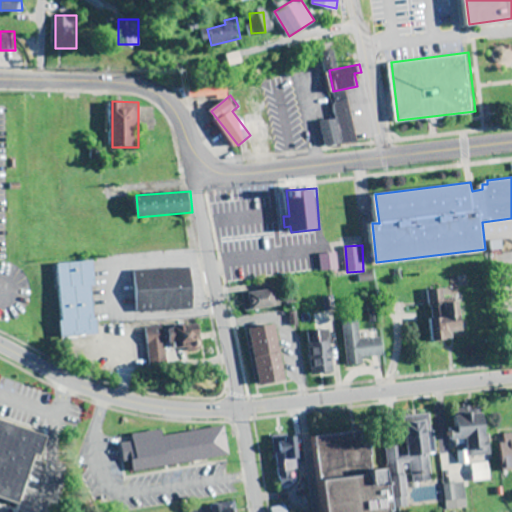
[(321,255),(323,272),(339,270),(338,254),(321,255)]
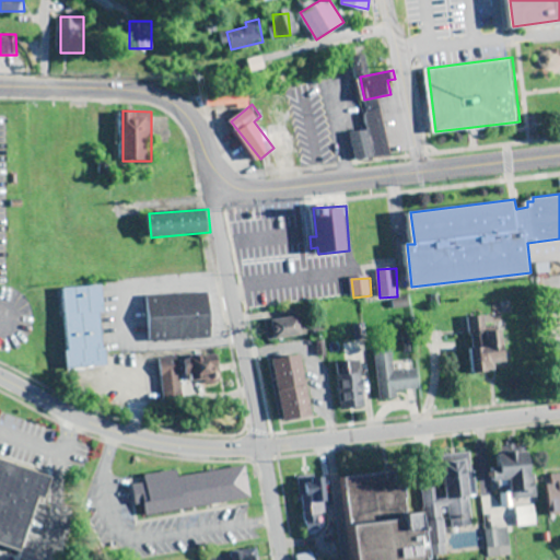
[(68,369),(107,366),(103,287),(65,288),(68,369)]
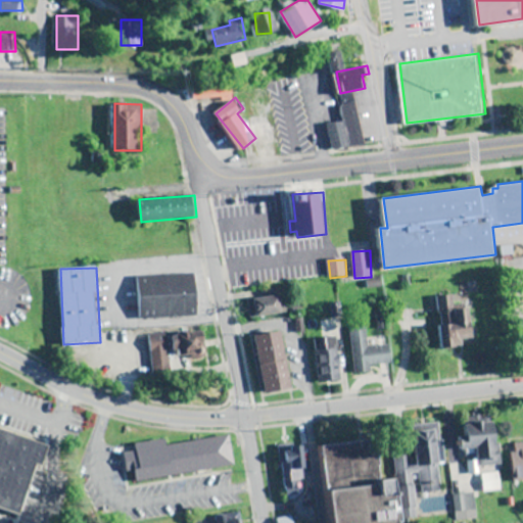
[(197,274),(140,276),(141,319),(199,317),(197,274)]
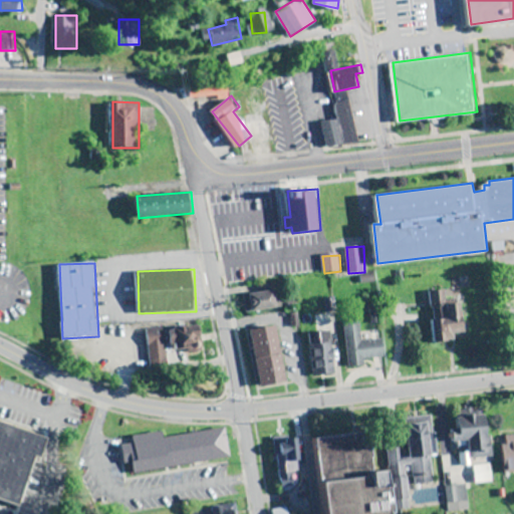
[(284,308),(282,290),(245,294),(247,312),(284,308)]
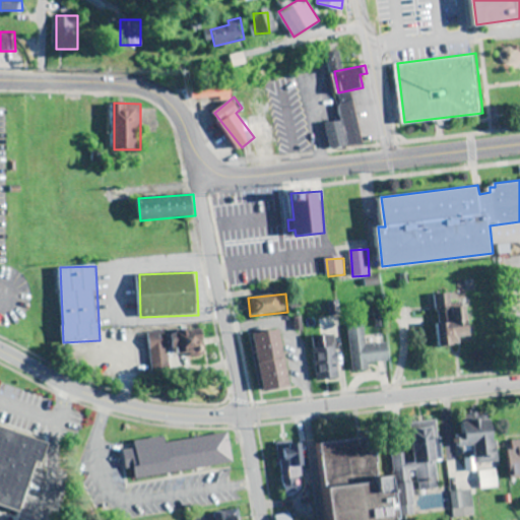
[(449,308),(448,294),(434,296),(439,347),(460,345),(459,335),(470,334),(467,306),(449,308)]
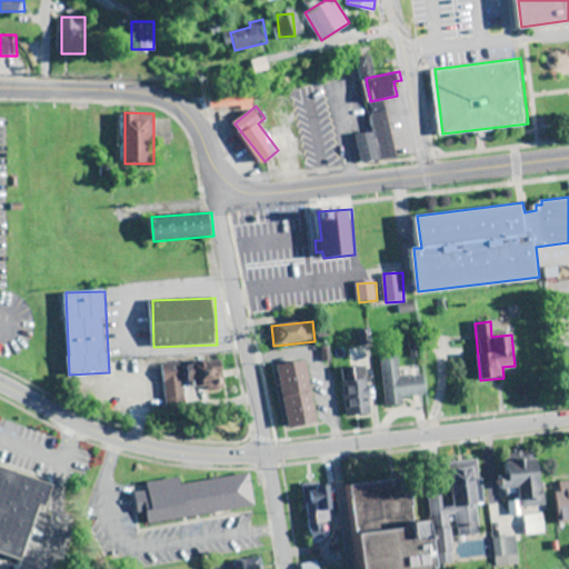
[(388,409),(403,408),(402,398),(427,396),(426,376),(401,378),(400,355),(383,356),(388,409)]
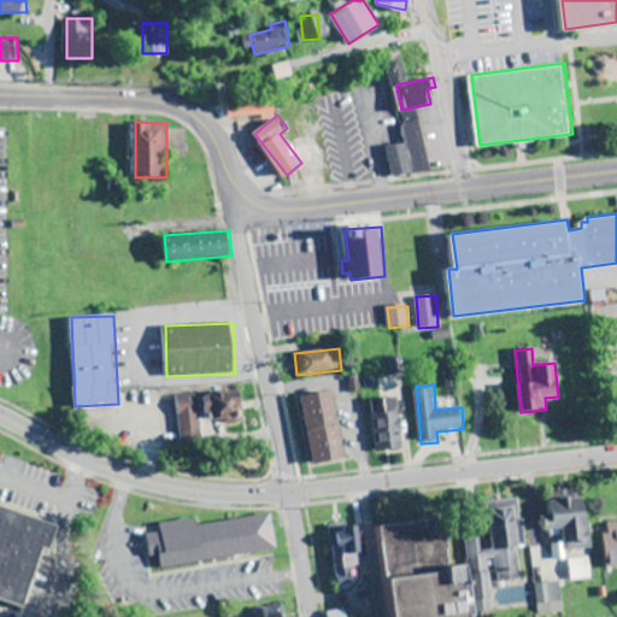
[(303,395),(313,464),(345,460),(335,392),(303,395)]
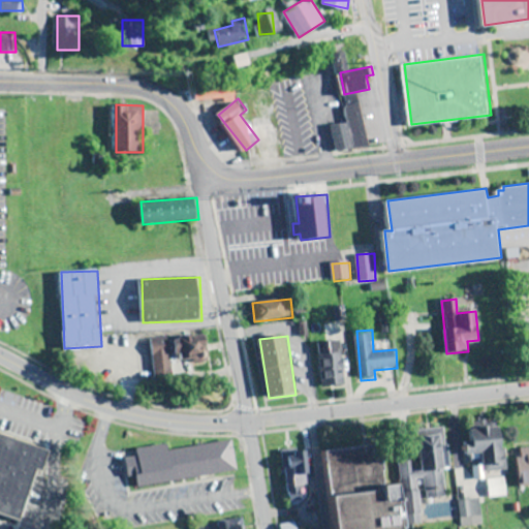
[(153,338),(154,378),(174,378),(174,363),(208,362),(208,337),(153,338)]
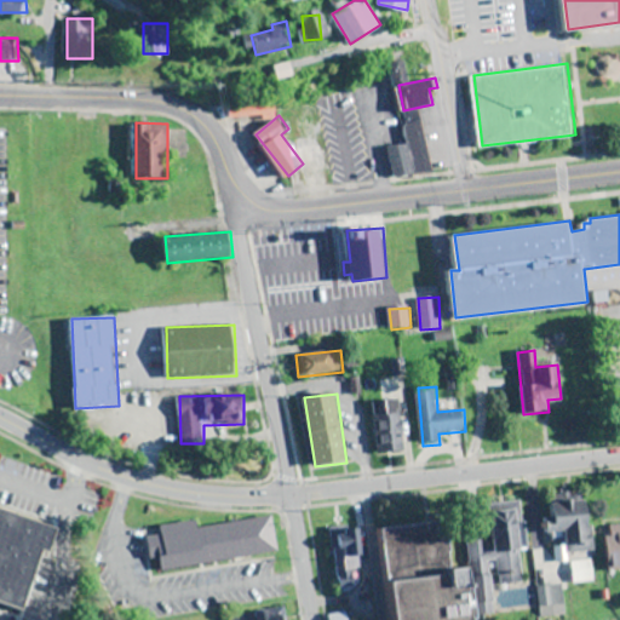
[(403,452),(400,401),(377,402),(380,454),(403,452)]
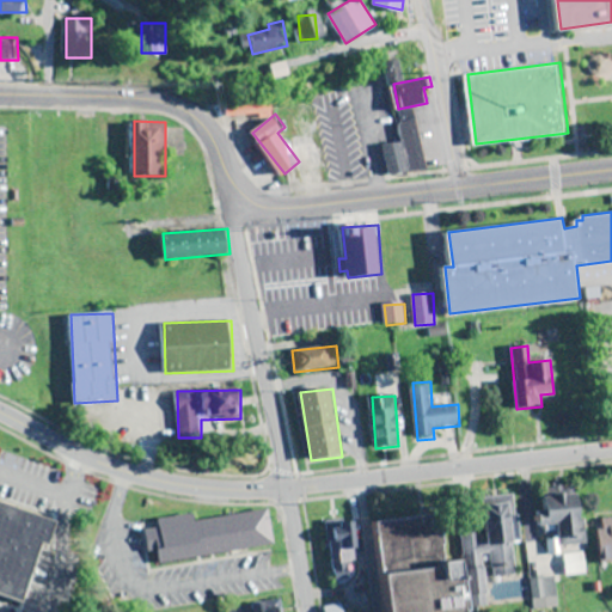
[(560,548),(585,545),(580,494),(543,496),(545,527),(558,526),(560,548)]
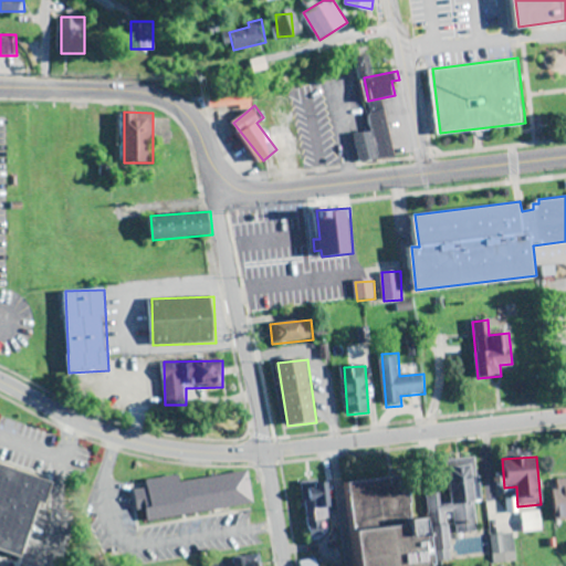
[(0,464),(50,483),(43,504),(37,502),(18,558),(0,552),(0,464)]
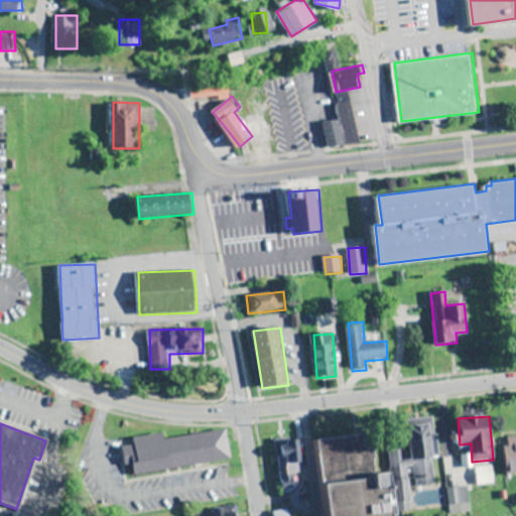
[(435,487),(430,423),(409,425),(414,488),(435,487)]
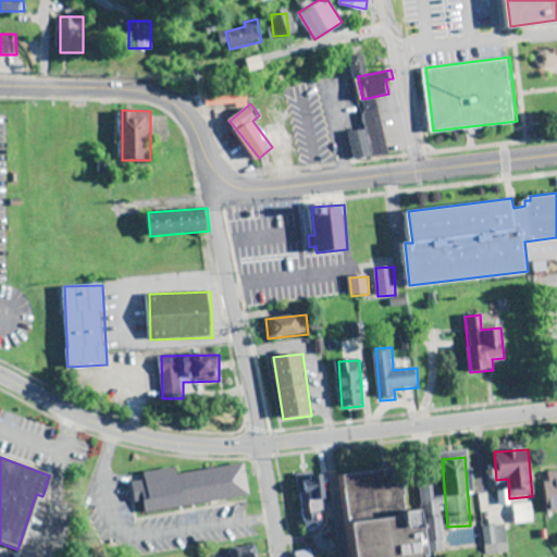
[(177,473),(177,469),(127,475),(132,504),(143,503),(144,512),(249,497),(245,465),(177,473)]
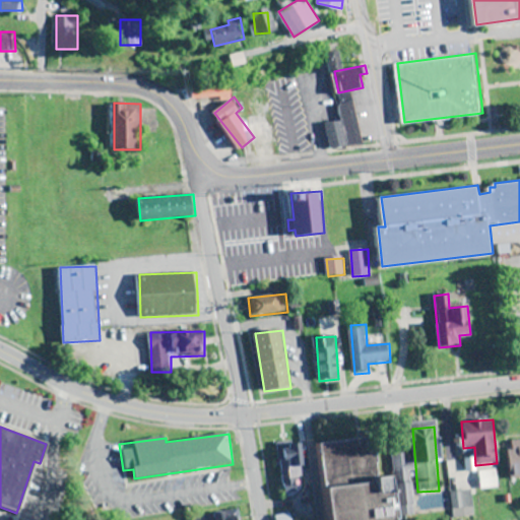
[(316,443),(326,519),(389,519),(384,476),(378,476),(372,436),(316,443)]
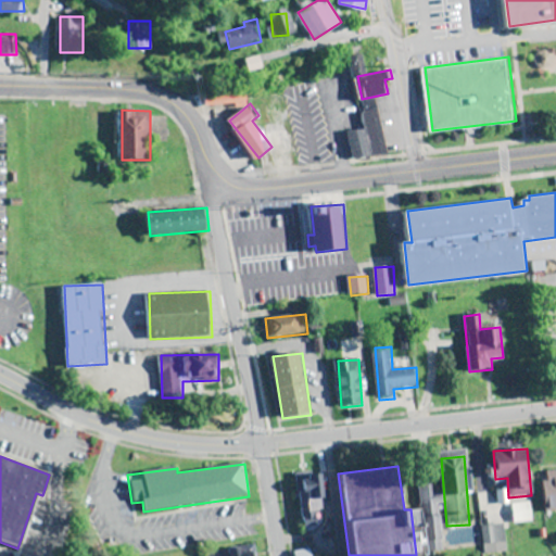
[(555,471),(543,472),(547,509),(555,508),(555,471)]
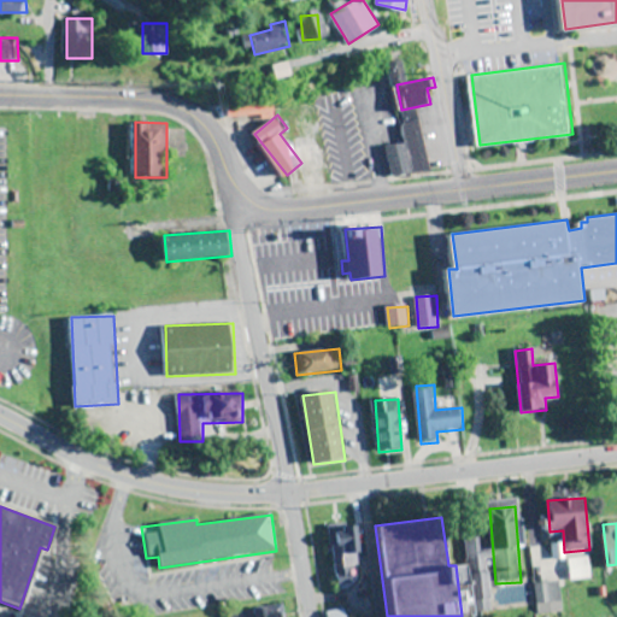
[(330,526),(335,586),(359,583),(354,524),(330,526)]
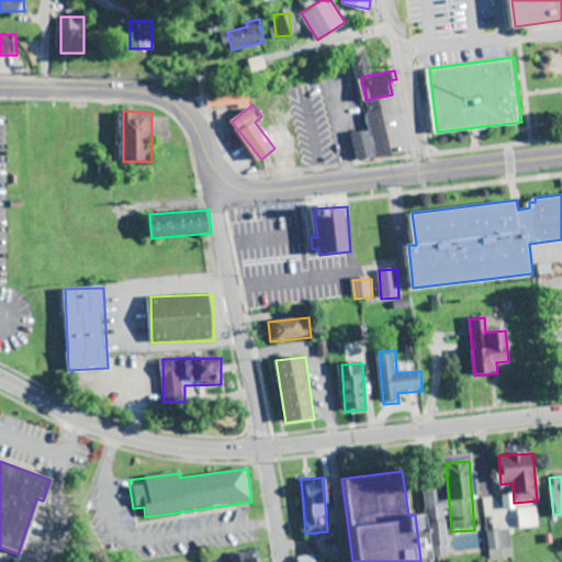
[(258,561),(256,552),(214,561),(258,561)]
